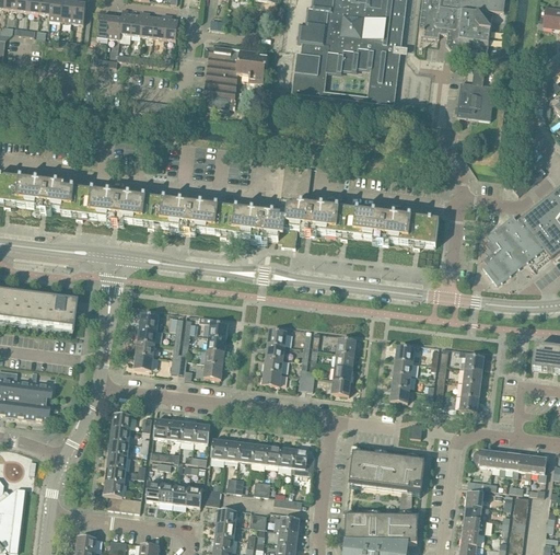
[(16,9),(18,0),(7,0),(6,8),(16,9)]
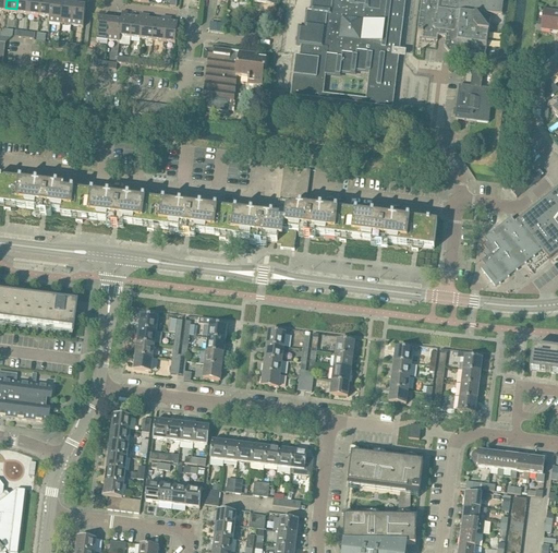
[(28,10),(29,0),(17,0),(16,9),(28,10)]
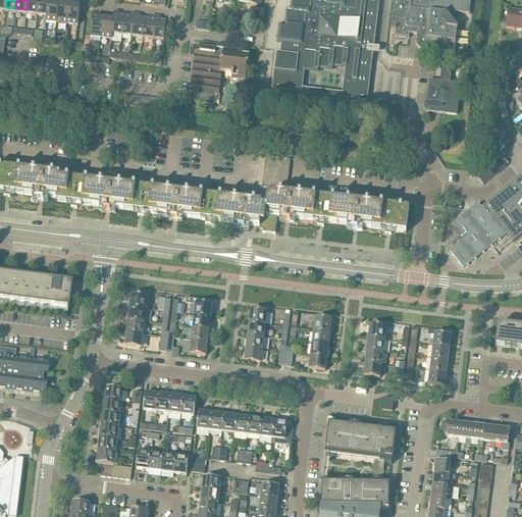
[(37,10),(38,0),(28,0),(27,9),(37,10)]
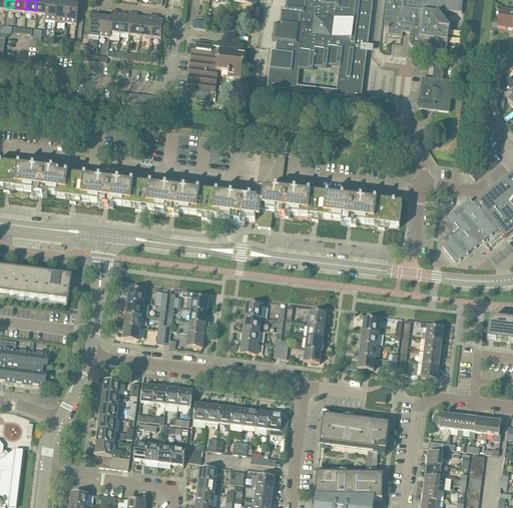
[(37,0),(36,10),(46,12),(48,0),(37,0)]
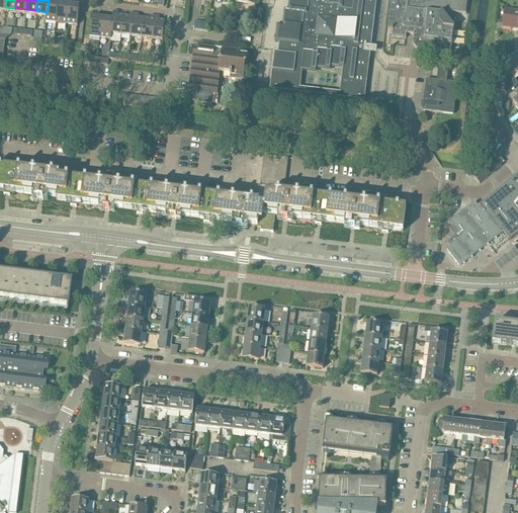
[(49,0),(47,12),(46,16),(62,18),(64,0),(49,0)]
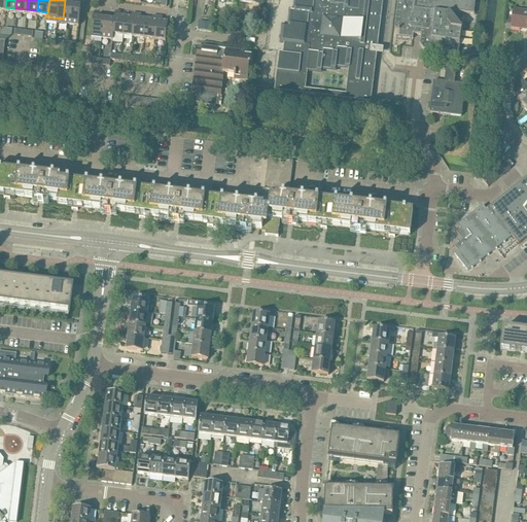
[(65,0),(63,19),(78,21),(80,2),(72,1),(72,0),(67,0),(65,0)]
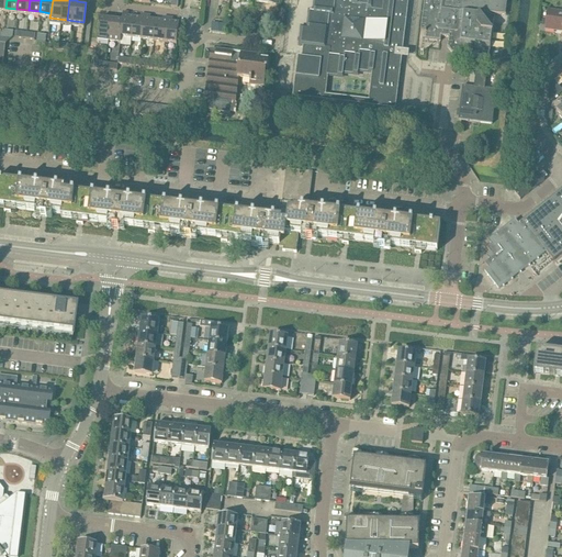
[(314,0),(313,6),(308,6),(307,22),(301,22),(301,26),(299,41),(303,42),(301,53),(298,53),(294,86),(326,90),(328,71),(343,73),(344,69),(358,70),(358,67),(372,68),(369,96),(396,99),(402,53),(398,52),(400,45),(403,45),(407,0),(314,0)]
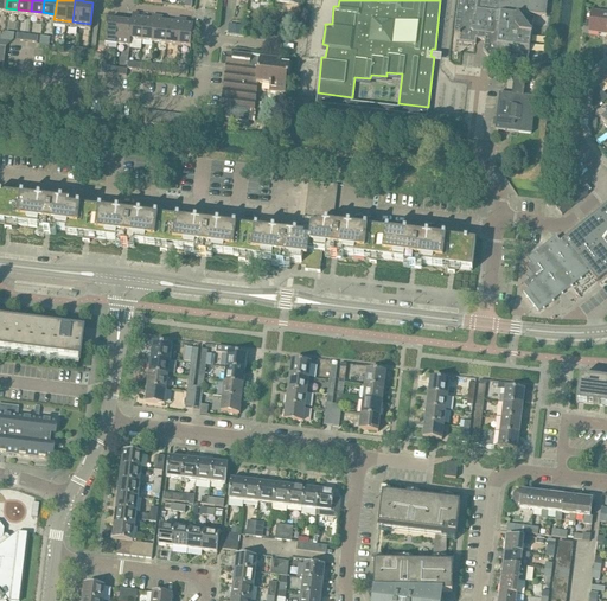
[(545,11),(547,0),(457,0),(454,27),(459,29),(459,34),(458,37),(475,39),(475,37),(477,34),(485,34),(483,46),(489,52),(528,57),(534,11),(525,11),(525,8),(538,10),(545,11)]
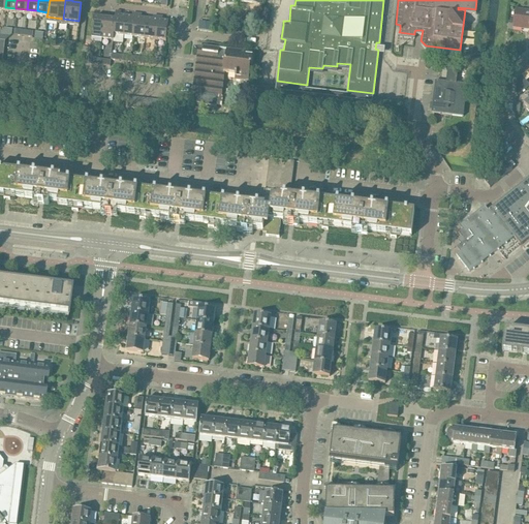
[(528,5),(517,4),(517,1),(516,1),(512,24),(528,25),(528,5)]
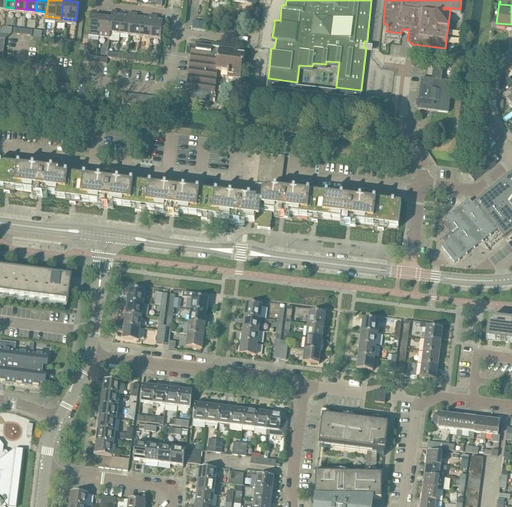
[(120,30),(122,11),(116,10),(117,7),(112,7),(111,15),(109,29),(110,29),(120,30)]
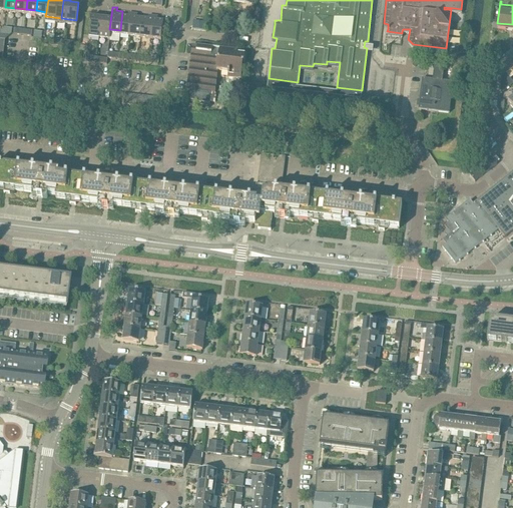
[(130,31),(133,9),(128,9),(128,12),(122,11),(120,30),(130,31)]
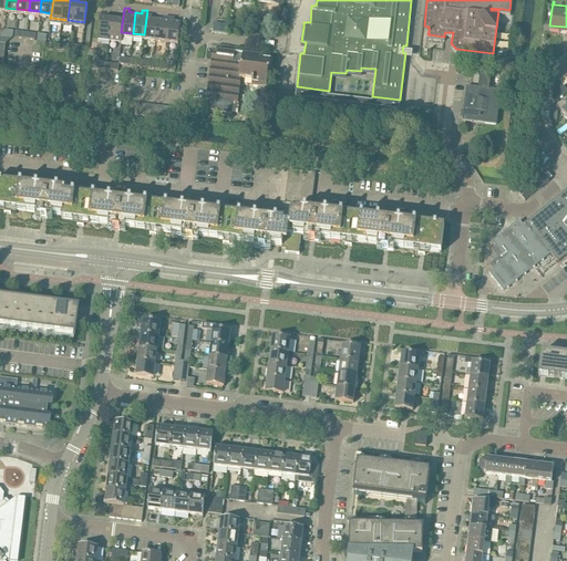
[(155,37),(157,16),(152,14),(152,11),(147,10),(144,34),(155,37)]
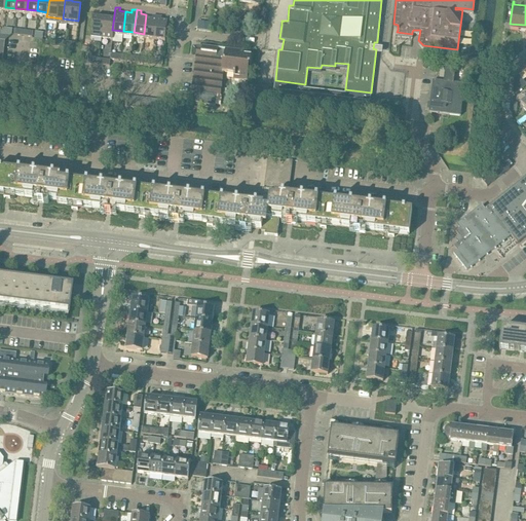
[(154,35),(157,12),(152,11),(152,14),(146,14),(144,34),(154,35)]
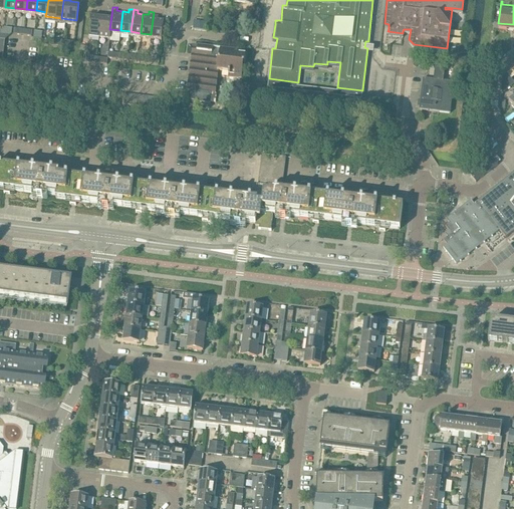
[(99,33),(101,12),(99,12),(99,14),(90,13),(88,31),(99,33)]
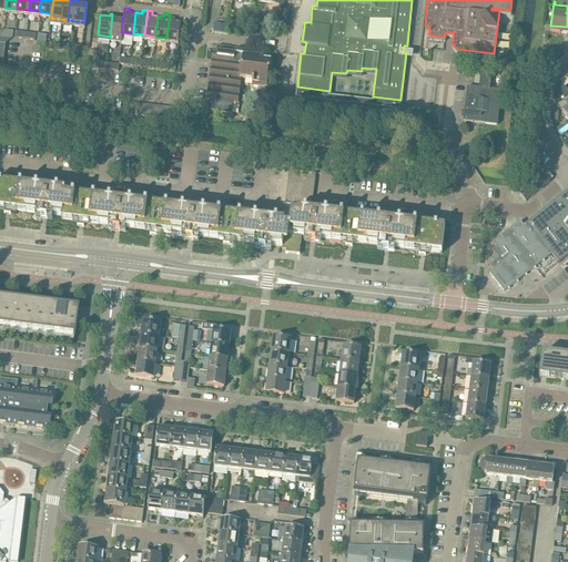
[(123,17),(115,16),(115,14),(112,13),(110,37),(121,38),(122,32),(121,32),(123,17)]
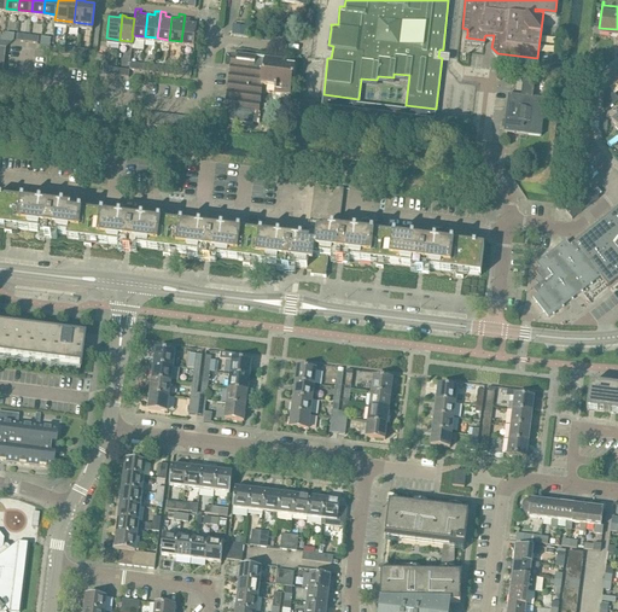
[(185,15),(181,41),(194,42),(197,19),(190,19),(190,15),(185,15)]
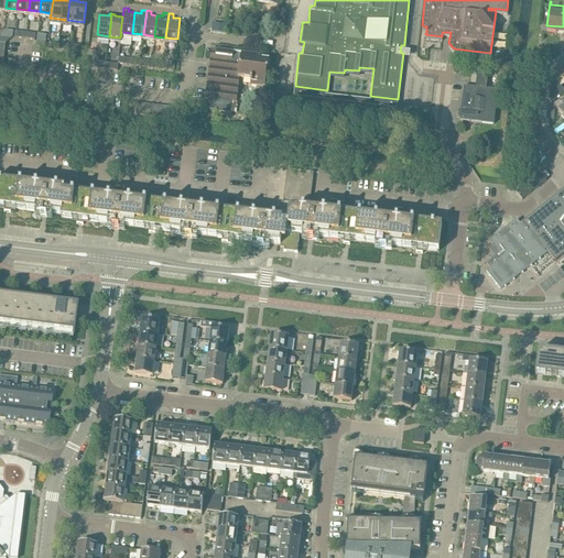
[(212,25),(225,28),(227,19),(213,17),(212,25)]
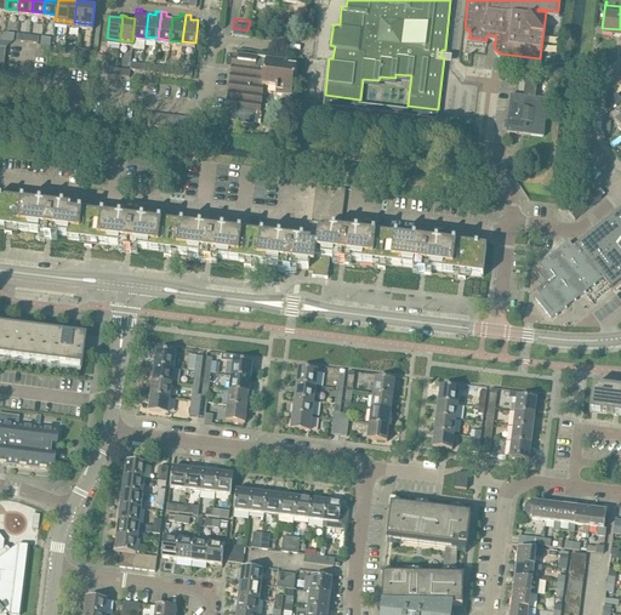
[(3,29),(10,39),(13,35),(15,29),(5,27),(3,29)]
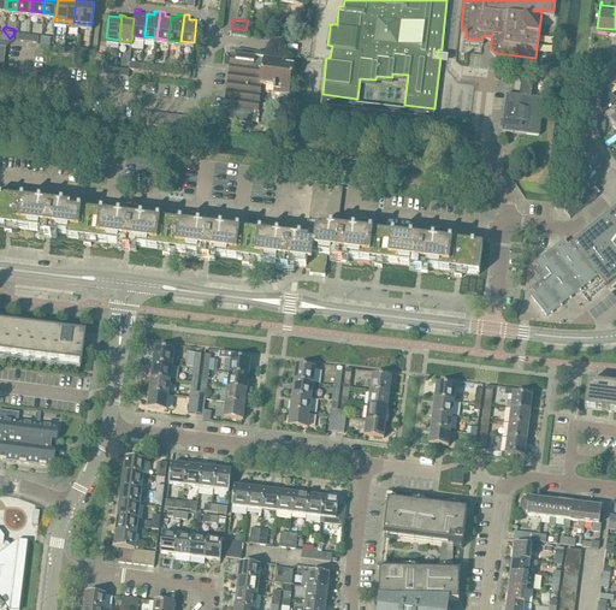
[(48,47),(51,33),(41,31),(39,46),(48,47)]
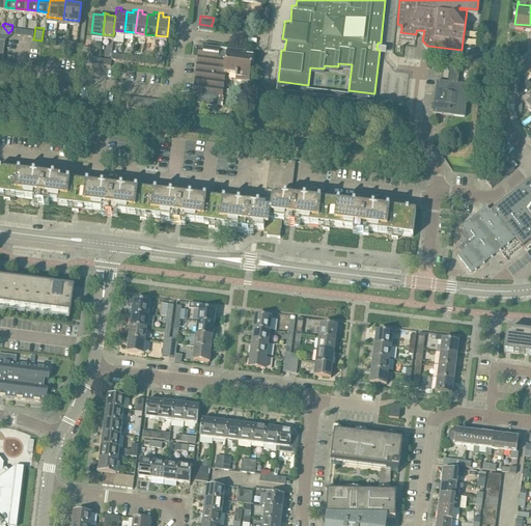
[(60,36),(60,43),(76,45),(77,38),(60,36)]
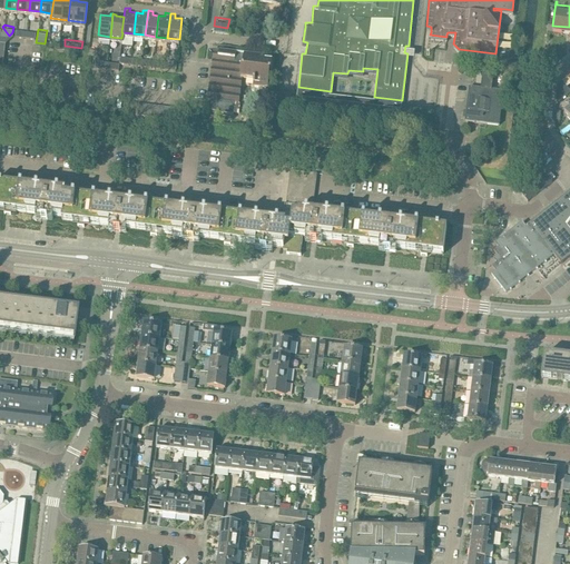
[(272,63),(272,56),(258,53),(259,51),(214,46),(208,95),(210,95),(209,106),(217,107),(217,108),(234,110),(235,98),(239,98),(242,73),(253,75),(253,81),(267,83),(268,63),(272,63)]
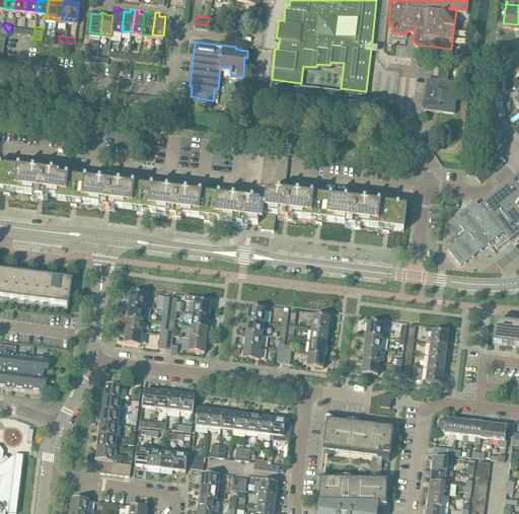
[(447,77),(449,63),(439,61),(437,76),(427,75),(424,95),(423,106),(454,109),(458,79),(447,77)]
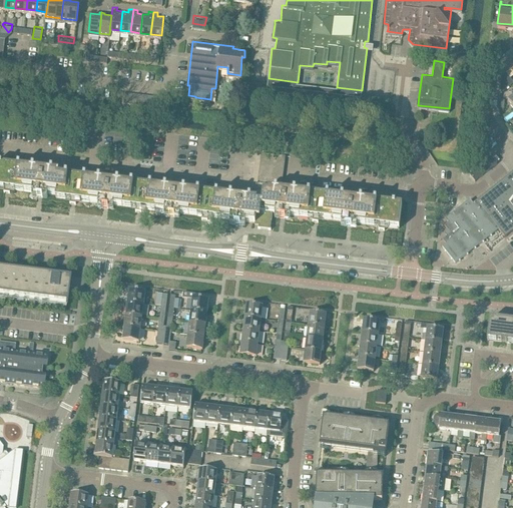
[(512,78),(512,77),(510,74),(506,69),(501,72),(500,86),(502,88),(512,78)]
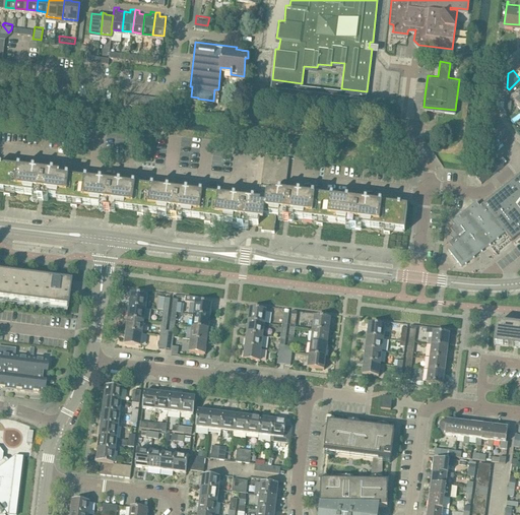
[(67,90),(68,80),(30,75),(29,85),(67,90)]
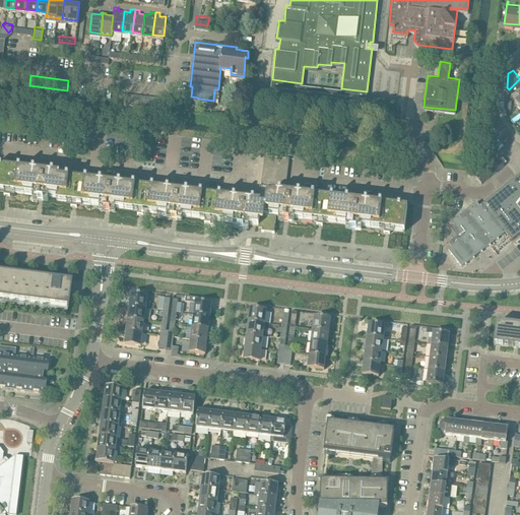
[(154,105),(155,93),(118,89),(116,101),(154,105)]
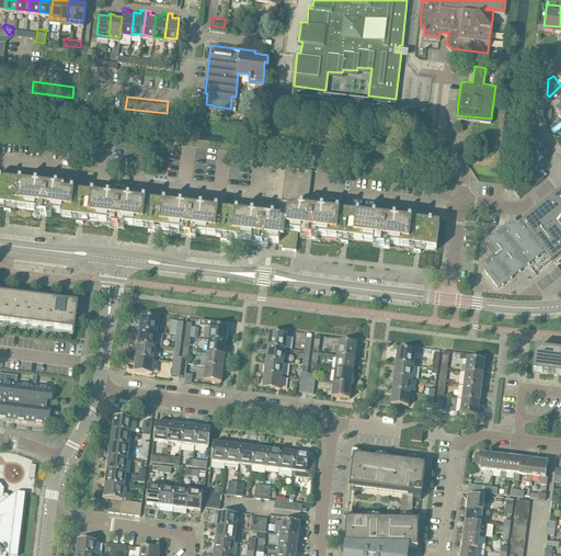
[(439,220),(376,212),(307,204),(311,167),(285,163),(279,214),(66,188),(66,184),(0,176),(0,202),(61,210),(60,213),(278,239),(278,242),(283,242),(283,245),(282,245),(282,246),(295,247),(298,228),(436,246),(439,220)]
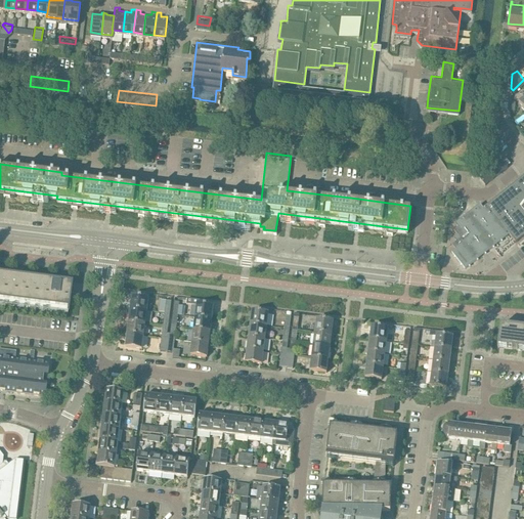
[(489,164),(496,172),(508,163),(503,157),(498,160),(496,158),(489,164)]
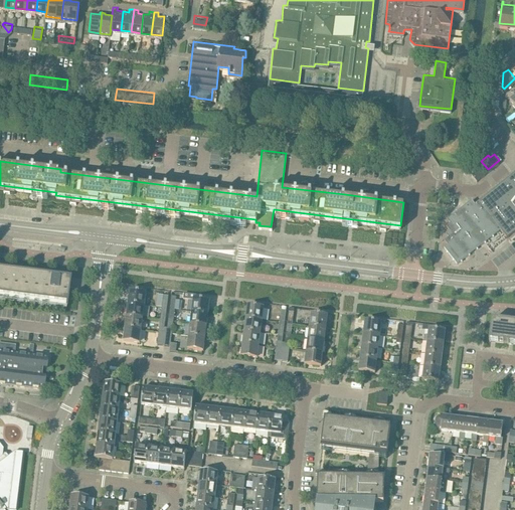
[(477,178),(488,169),(481,161),(474,166),(476,168),(472,172),(477,178)]
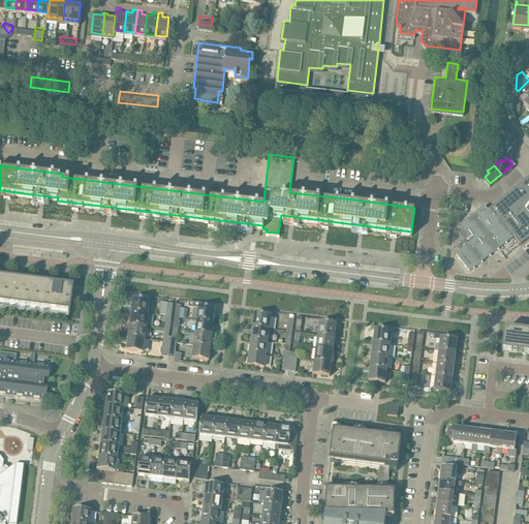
[(528,178),(526,175),(512,185),(512,186),(516,189),(528,206),(528,178)]
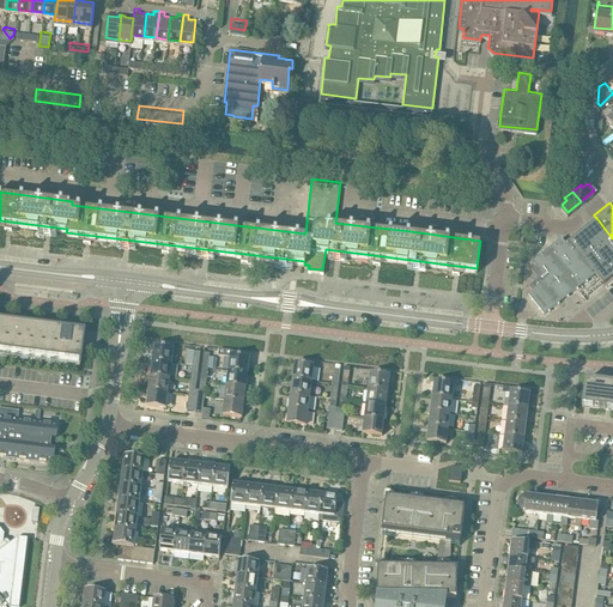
[(612,238),(598,219),(594,216),(594,214),(578,228),(612,271),(612,269),(612,238)]
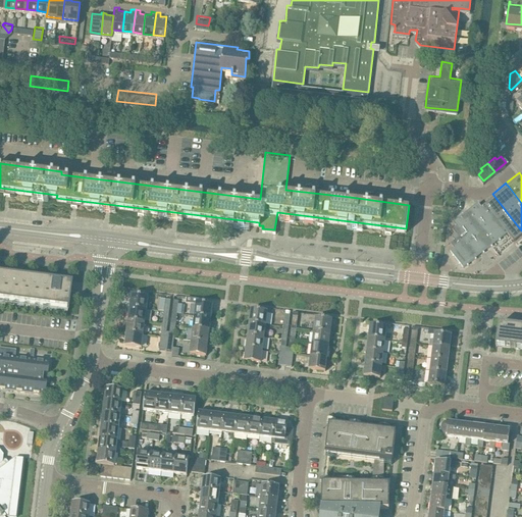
[(507,228),(513,237),(521,230),(492,194),(483,200),(480,197),(473,202),(473,203),(499,236),(507,228)]
